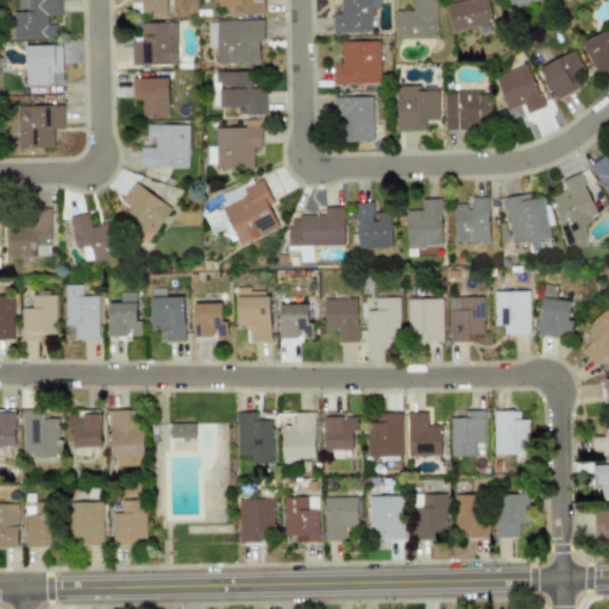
[(13,0),(14,39),(54,38),(54,24),(46,24),(46,14),(60,14),(60,0),(13,0)]
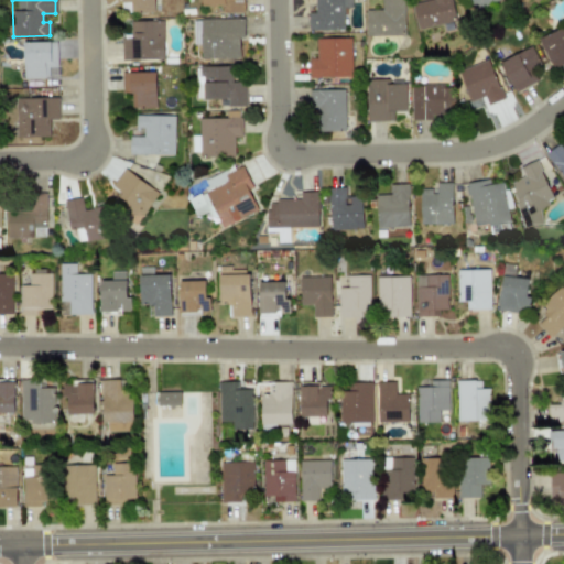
[(120,0),(120,2),(130,2),(130,11),(154,11),(153,0),(120,0)]
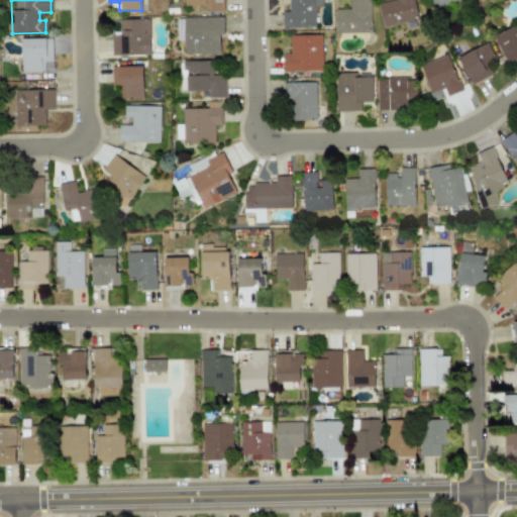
[(223,11),(223,0),(184,0),(185,5),(204,5),(204,11),(223,11)]
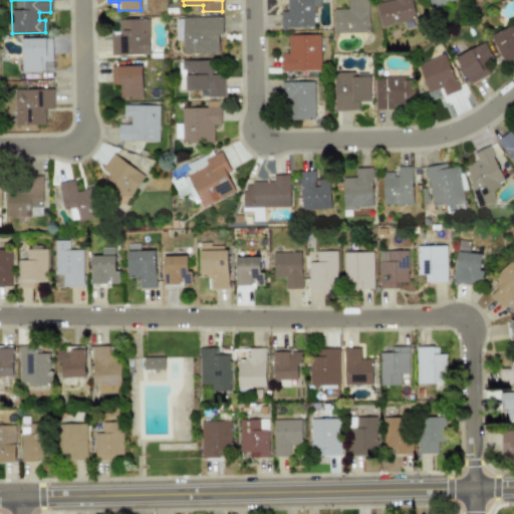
[(320,7),(319,0),(286,0),(287,11),(280,11),(280,27),(313,27),(312,7),(320,7)]
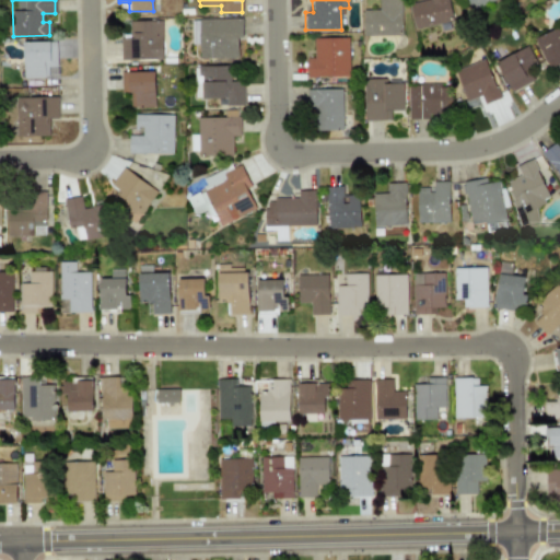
[(362,10),(363,35),(403,35),(401,0),(378,0),(378,9),(362,10)]
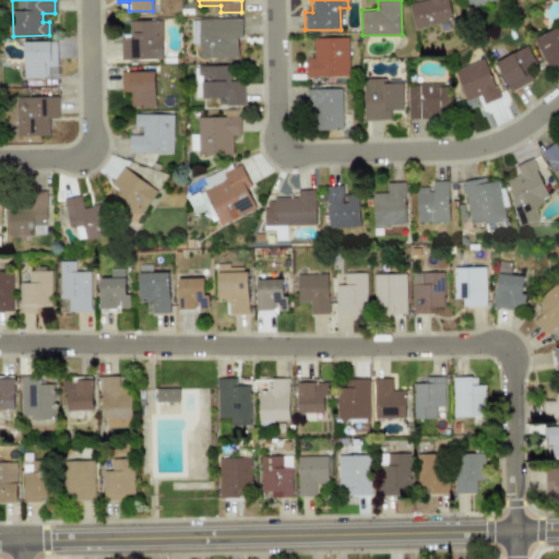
[(451,22),(447,0),(415,0),(408,1),(413,28),(451,22)]
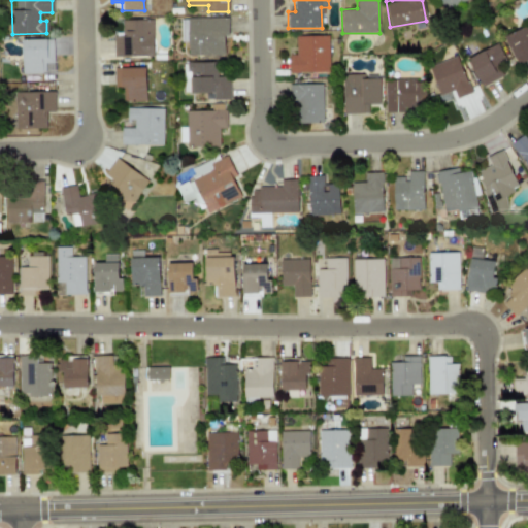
[(464,0),(438,0),(443,10),(464,0)]
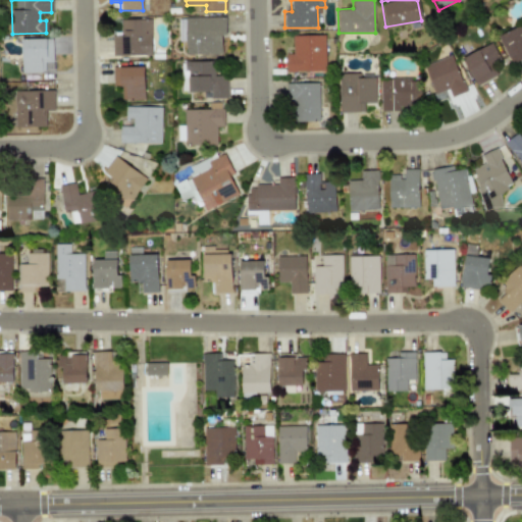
[(221,54),(221,37),(226,37),(225,16),(178,17),(179,41),(186,41),(186,55),(221,54)]
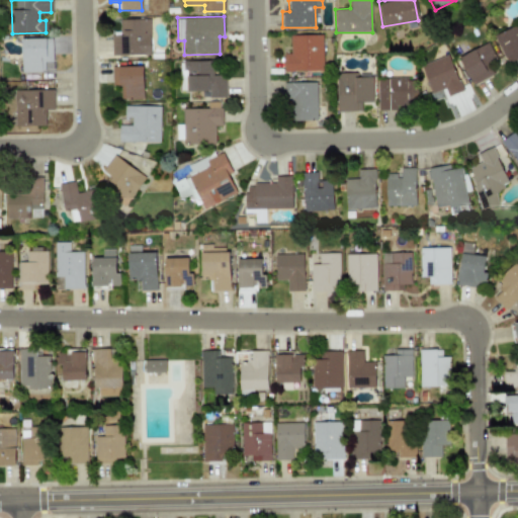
[(150,18),(118,19),(118,35),(111,35),(111,55),(150,55),(150,18)]
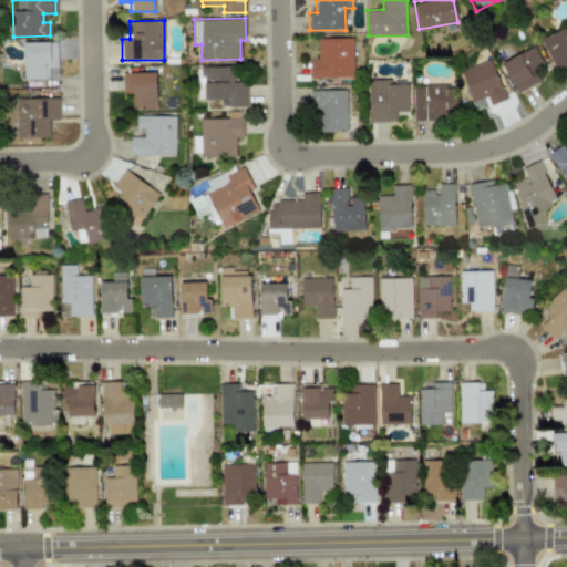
[(556,69),(566,63),(566,27),(542,39),(556,69)]
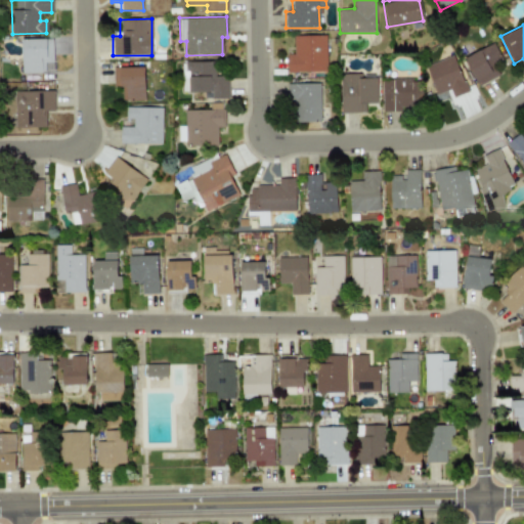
[(293,36),(294,54),(287,54),(287,72),(325,71),(325,35),(293,36)]
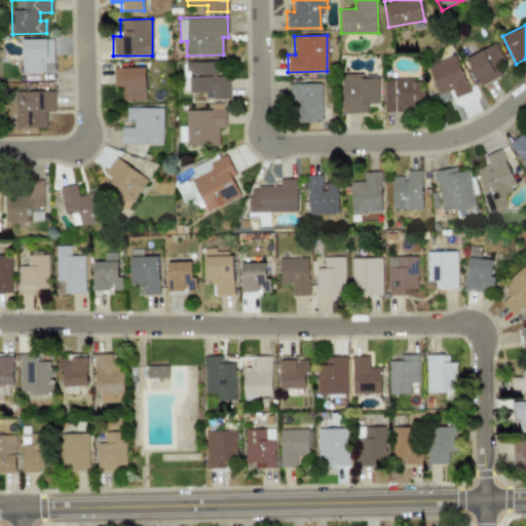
[(23,73),(44,72),(44,63),(52,63),(52,38),(22,39),(23,73)]
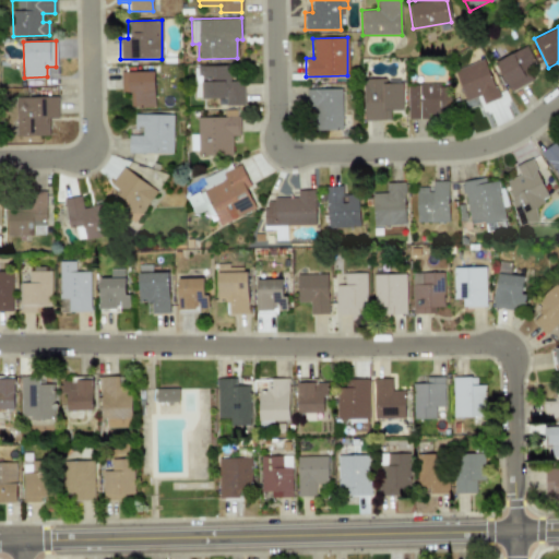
[(496,60),(509,92),(533,81),(527,68),(535,64),(527,47),(496,60)]
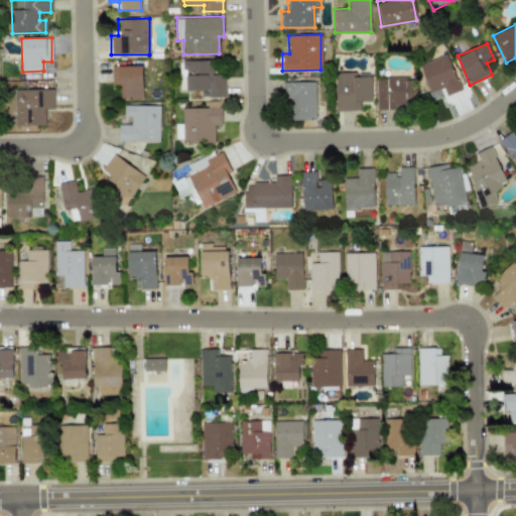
[(446,97),(461,91),(446,53),(418,65),(429,94),(443,88),(446,97)]
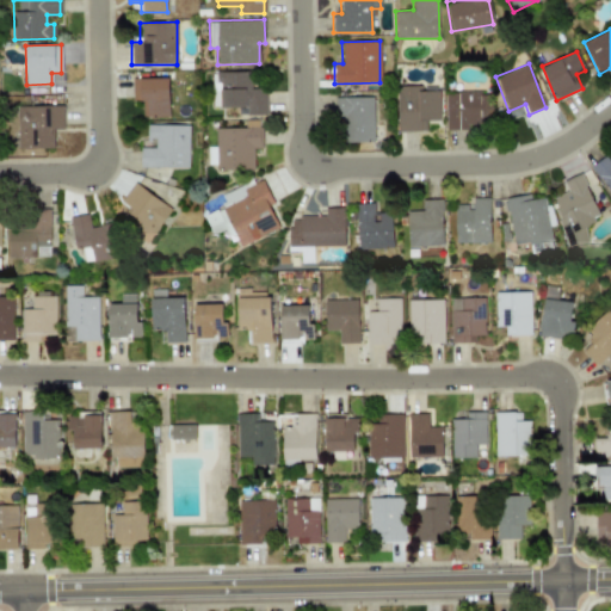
[(218,107),(238,107),(238,115),(265,115),(266,88),(251,88),(251,73),(218,72),(218,107)]
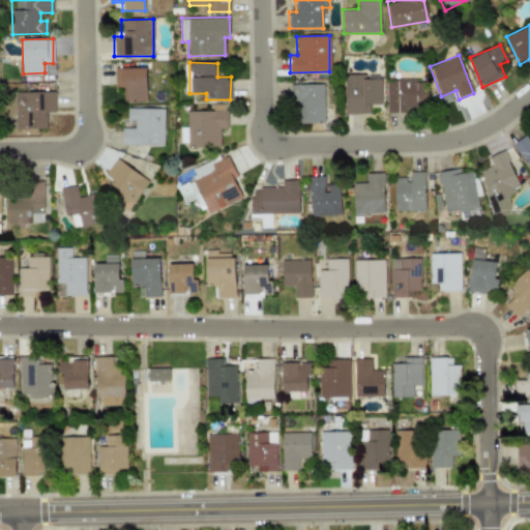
[(146,101),(146,67),(114,68),(115,88),(123,88),(123,101),(146,101)]
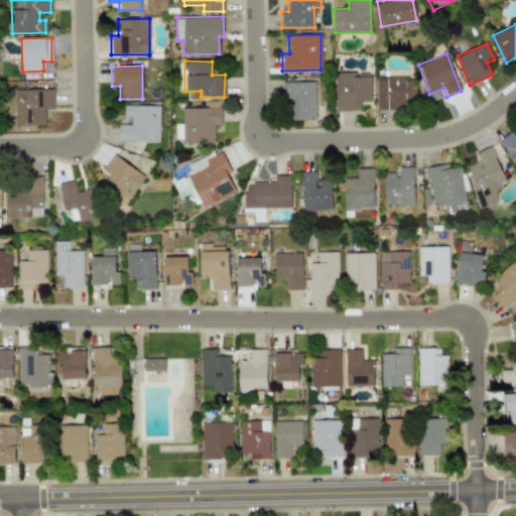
[(371,102),(370,73),(335,74),(336,111),(360,110),(360,102),(371,102)]
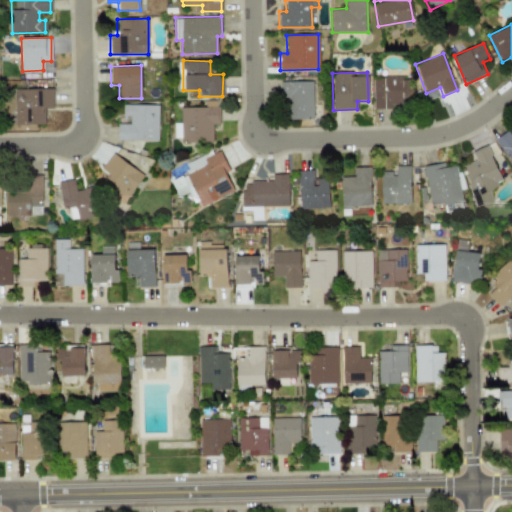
[(374,109),(392,109),(391,104),(412,103),(412,76),(373,77),(374,109)]
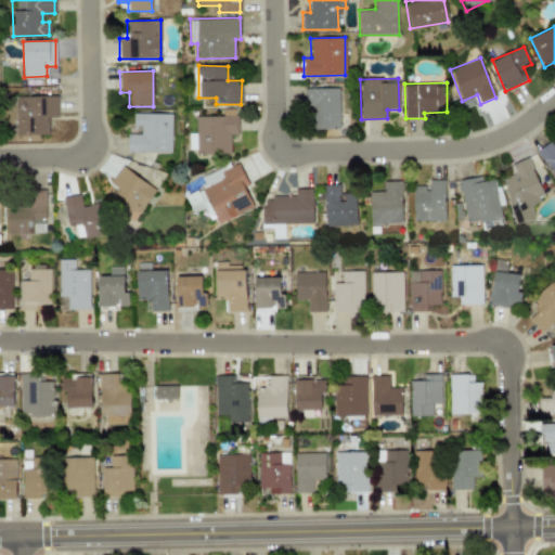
[(338,88),(305,88),(306,120),(318,120),(318,129),(339,129),(338,88)]
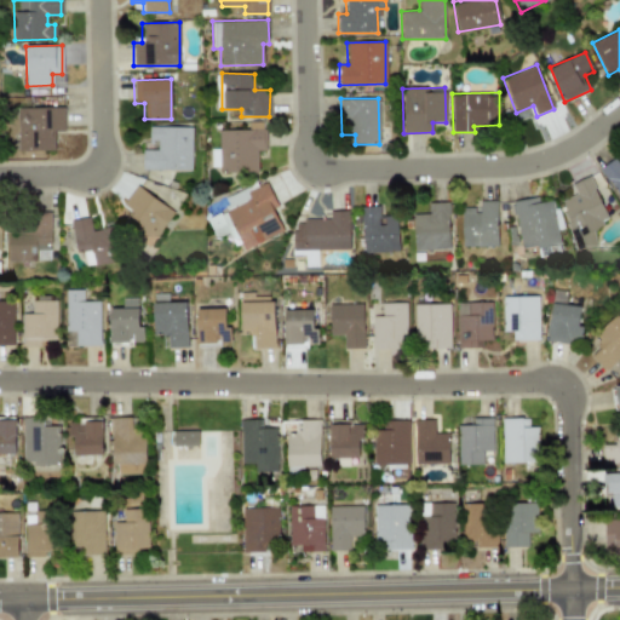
[(142,170),(191,171),(191,127),(149,126),(149,141),(158,141),(156,150),(142,149),(142,170)]
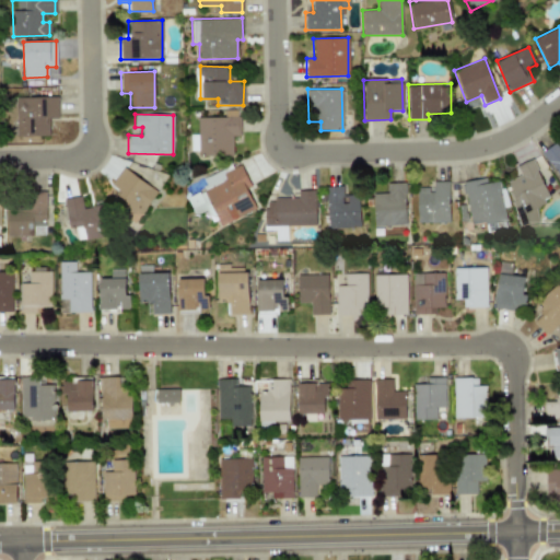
[(232,136),(238,136),(238,117),(198,117),(197,154),(232,155),(232,136)]
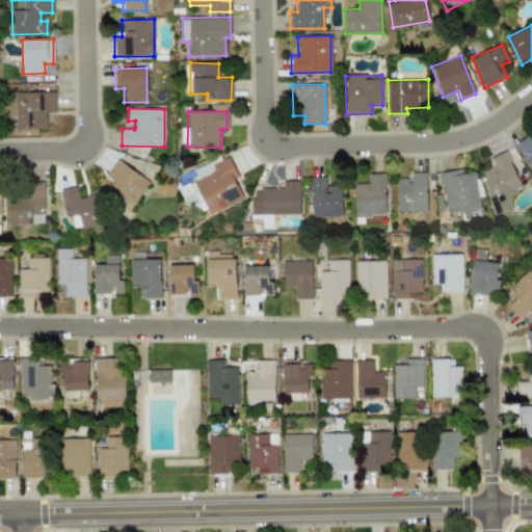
[(531,140),(527,135),(514,145),(531,167),(531,140)]
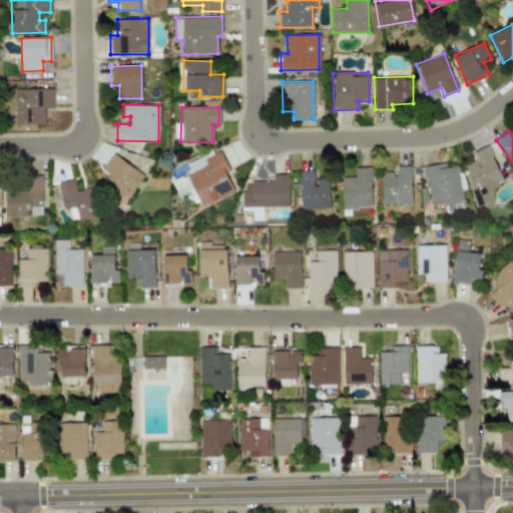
[(478,208),(494,202),(489,188),(502,183),(489,145),(473,150),(476,160),(463,165),(478,208)]
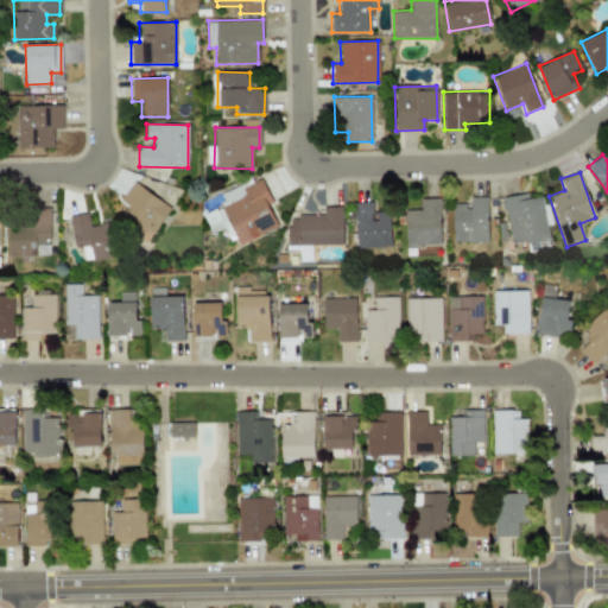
[(235,247),(278,227),(267,204),(272,202),(260,177),(217,196),(222,206),(202,214),(211,233),(226,227),(235,247)]
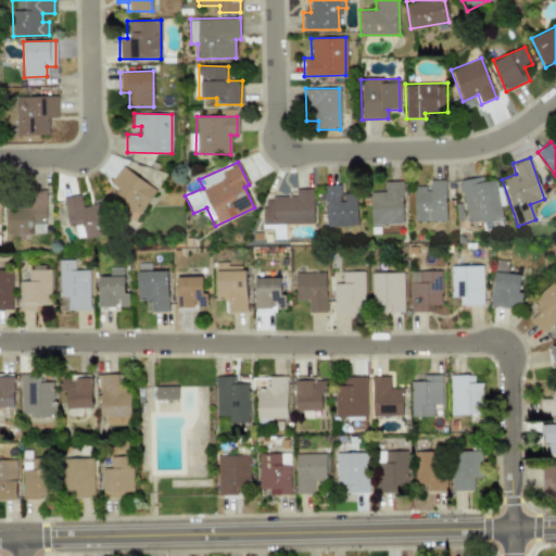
[(117,188),(106,203),(134,220),(155,189),(122,166),(111,184),(117,188)]
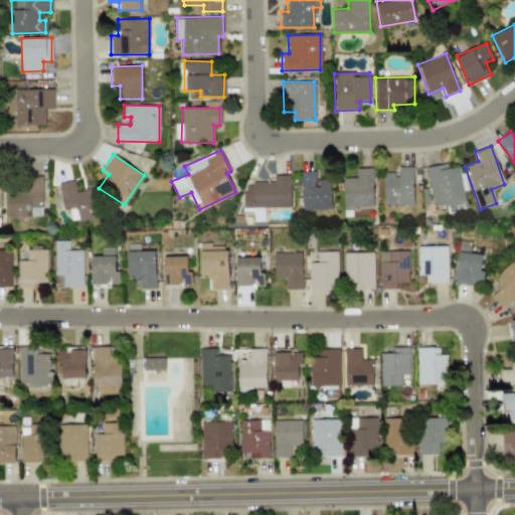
[(432,207),(464,203),(459,166),(448,168),(447,164),(426,167),(432,207)]
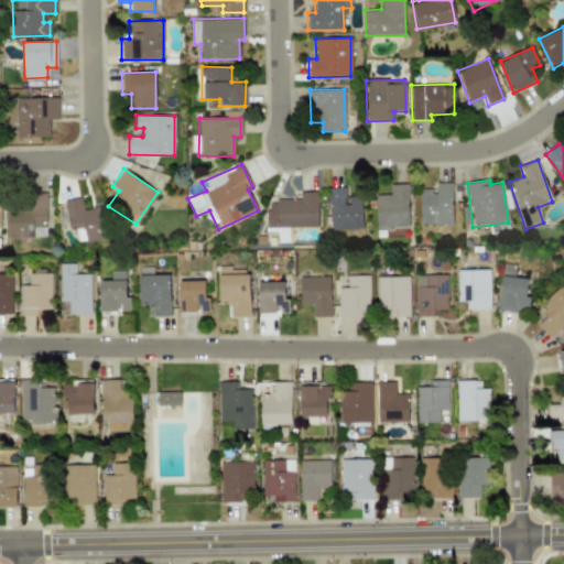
[(420,188),(420,224),(453,224),(452,183),(434,183),(434,188),(420,188)]
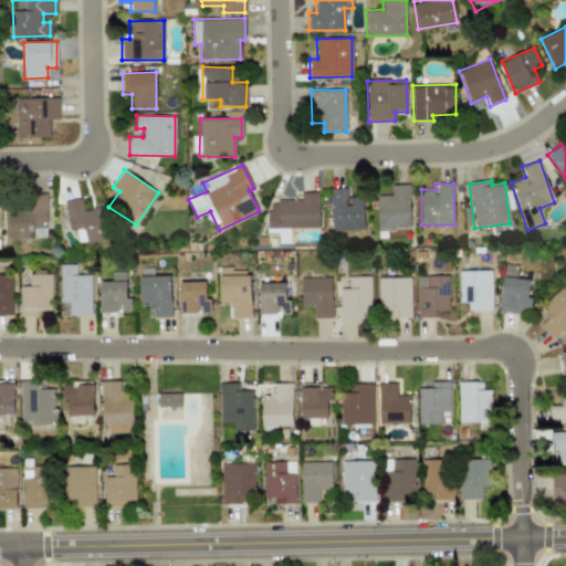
[(377,196),(378,229),(410,228),(409,185),(389,185),(390,195),(377,196)]
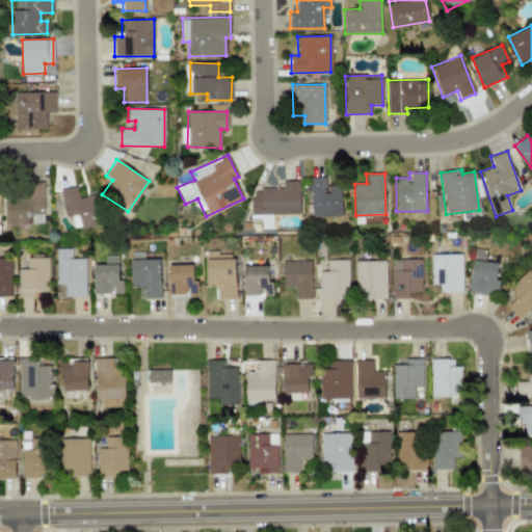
[(325,177),(309,177),(311,217),(341,216),(340,185),(325,185),(325,177)]
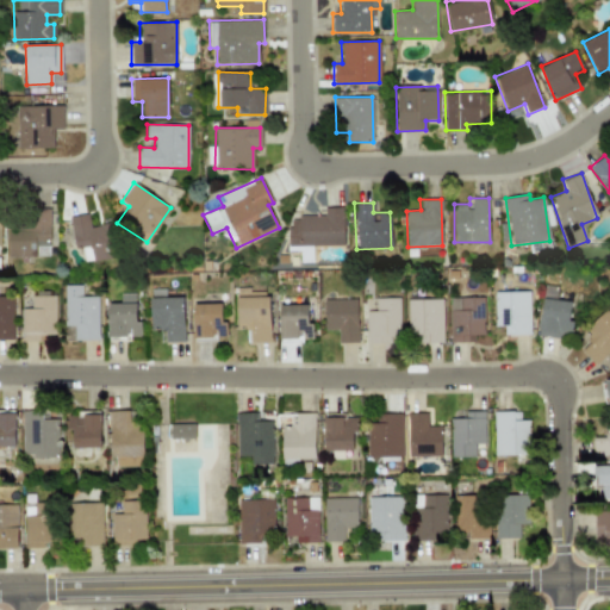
[(288,247),(343,244),(342,207),(324,207),(324,216),(287,217),(288,247)]
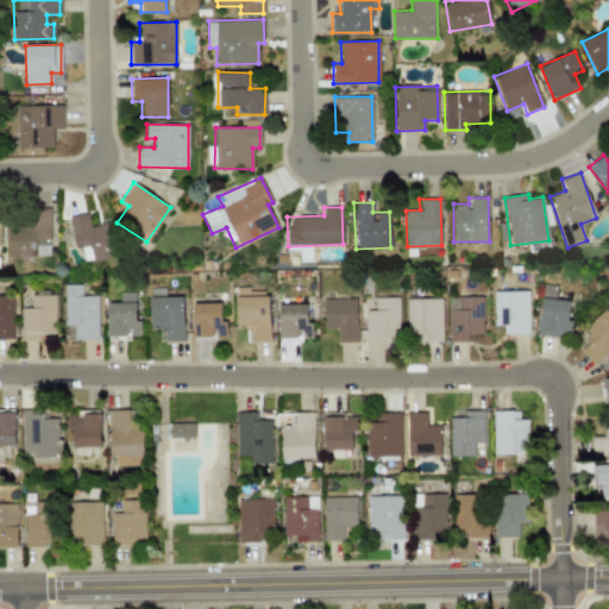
[(36,257),(37,246),(50,246),(51,209),(32,208),(32,221),(8,220),(8,256),(36,257)]
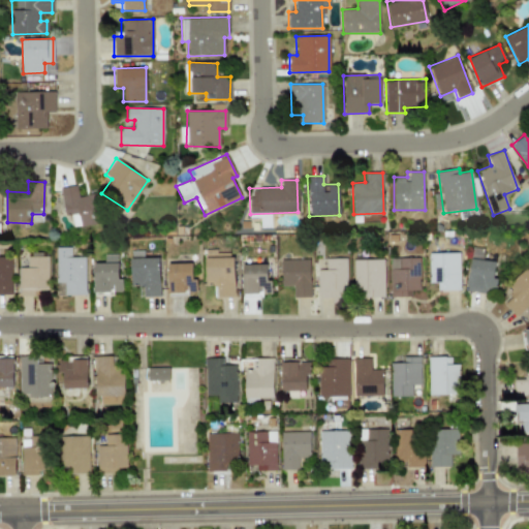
[(60,188),(65,215),(70,214),(73,227),(101,222),(95,193),(79,196),(75,185),(60,188)]
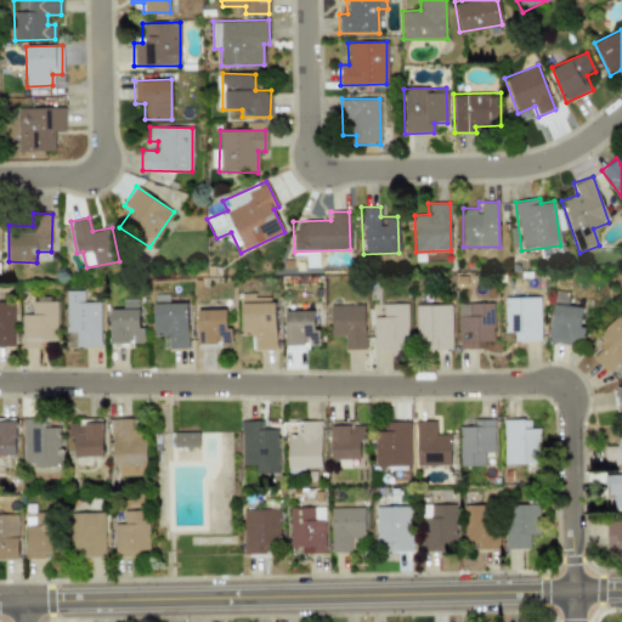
[(100,303),(84,303),(84,290),(66,290),(66,332),(75,332),(75,346),(100,346),(100,303)]
